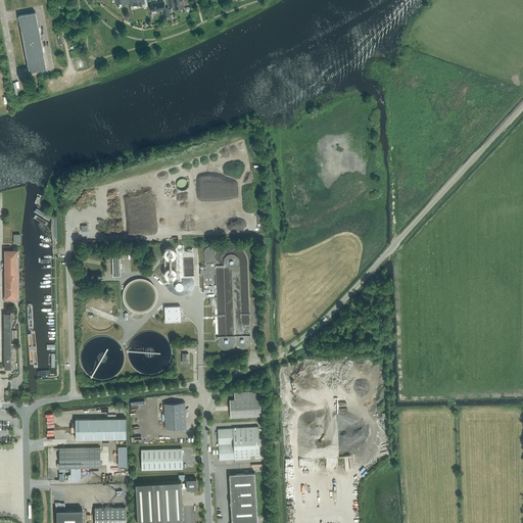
[(174,10),(184,8),(182,0),(169,0),(170,7),(174,6),(174,10)]
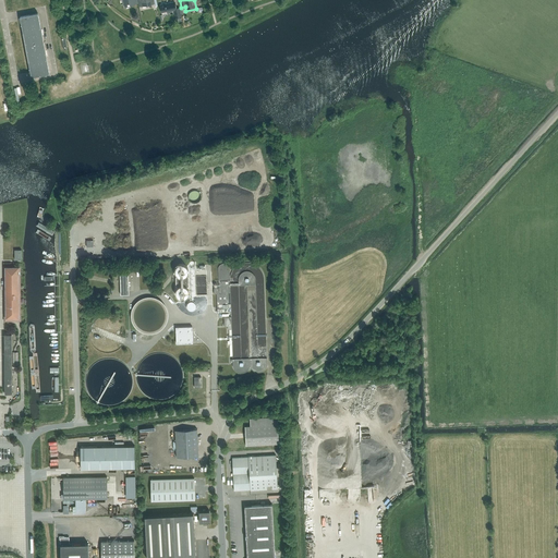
[(160,4),(162,13),(167,12),(167,14),(172,13),(172,12),(174,12),(176,19),(182,16),(180,8),(177,8),(176,1),(160,4)]
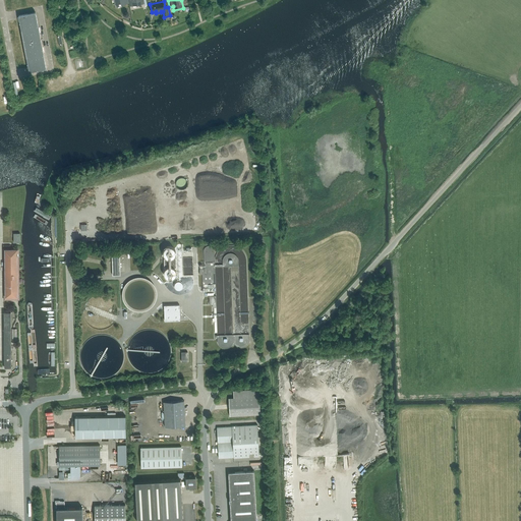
[(19,15),(19,16),(21,30),(26,57),(30,71),(39,69),(36,55),(44,53),(39,27),(31,29),(27,13),(19,15)]
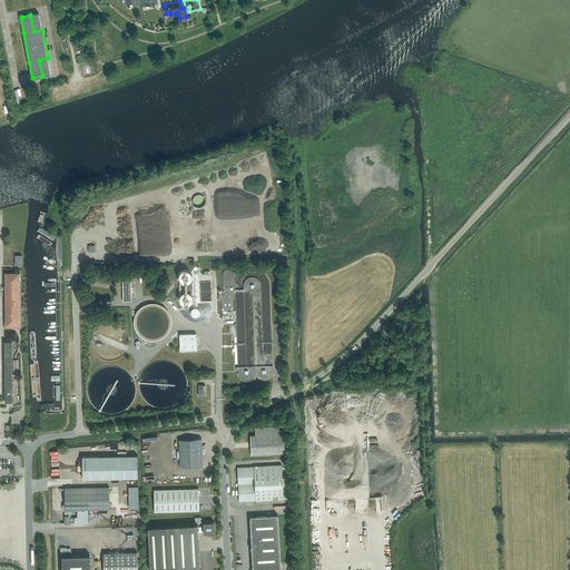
[(204,200),(204,199),(204,198),(204,196),(203,195),(202,194),(200,194),(199,193),(197,193),(196,193),(195,194),(194,194),(194,195),(193,197),(192,198),(192,199),(192,200),(193,202),(193,203),(194,203),(195,204),(196,205),(198,205),(200,205),(200,204),(203,203),(204,200)]
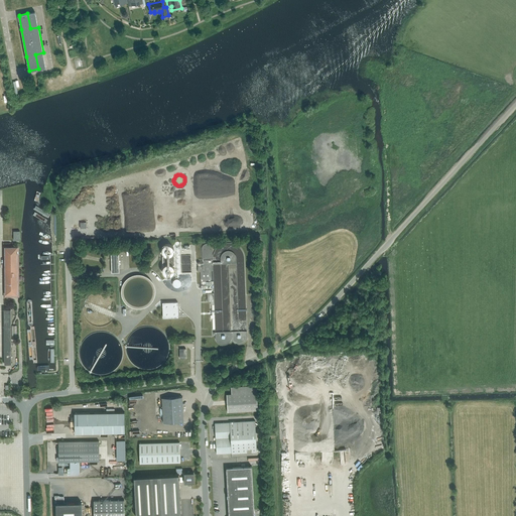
[(208,293),(214,293),(213,260),(213,248),(212,247),(211,245),(209,244),(207,244),(205,245),(203,246),(202,249),(203,266),(203,271),(201,271),(202,293),(208,293)]
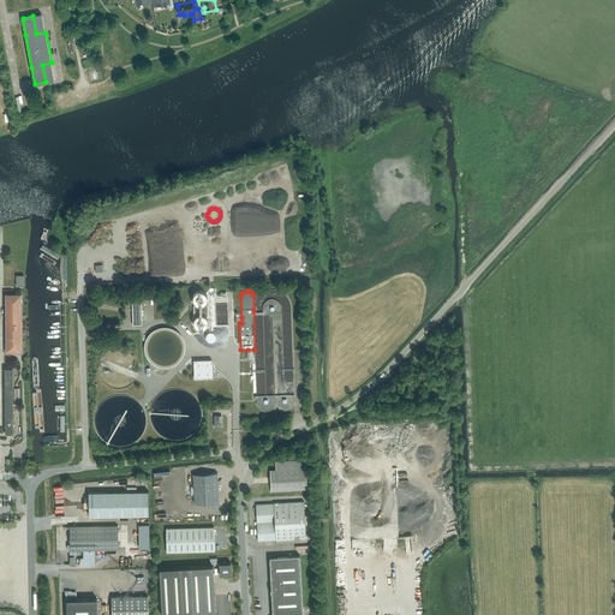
[(195,304),(196,306),(196,320),(195,322),(195,324),(195,327),(197,329),(199,330),(202,332),(204,330),(207,329),(208,327),(209,324),(208,321),(207,318),(207,305),(208,304),(208,300),(208,298),(206,296),(203,294),(201,293),(198,294),(196,296),(195,298),(193,302),(195,304)]
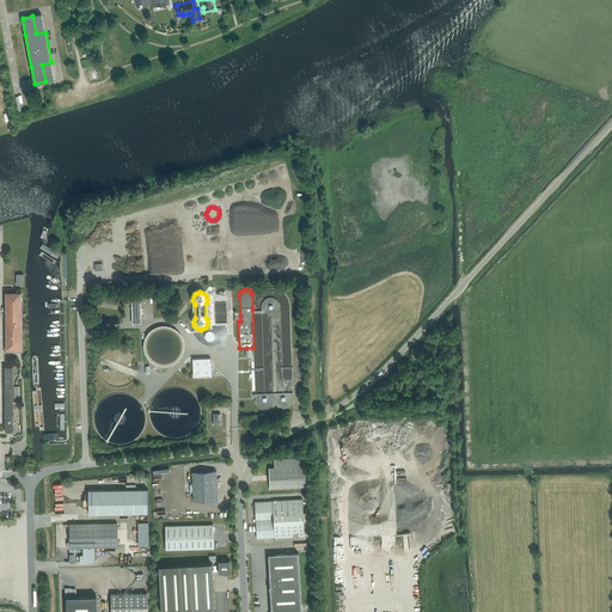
[(19,293),(7,293),(7,347),(5,347),(5,353),(16,353),(16,348),(20,348),(19,293)]
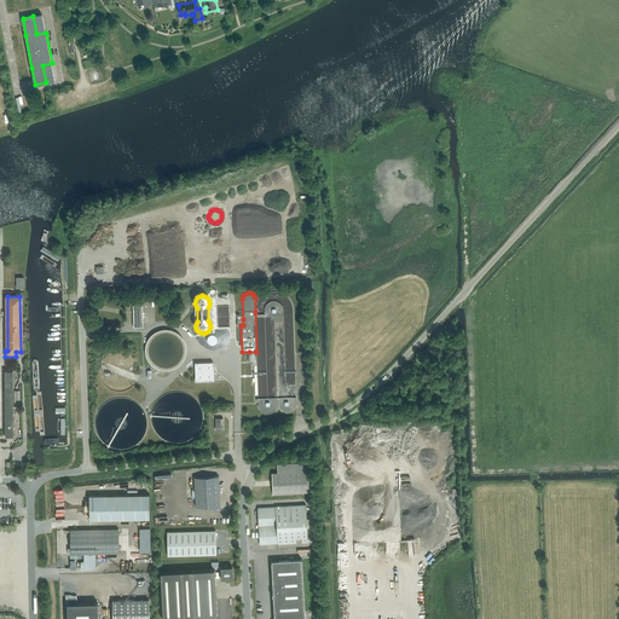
[(265,312),(265,318),(275,317),(284,317),(284,311),(283,307),(282,305),(279,304),(276,302),(272,302),(270,304),(267,306),(266,308),(265,312)]
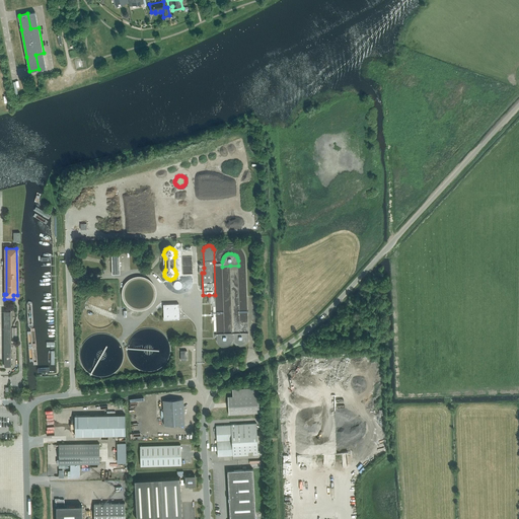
[(112,275),(120,274),(119,265),(119,261),(119,254),(112,255),(112,275)]
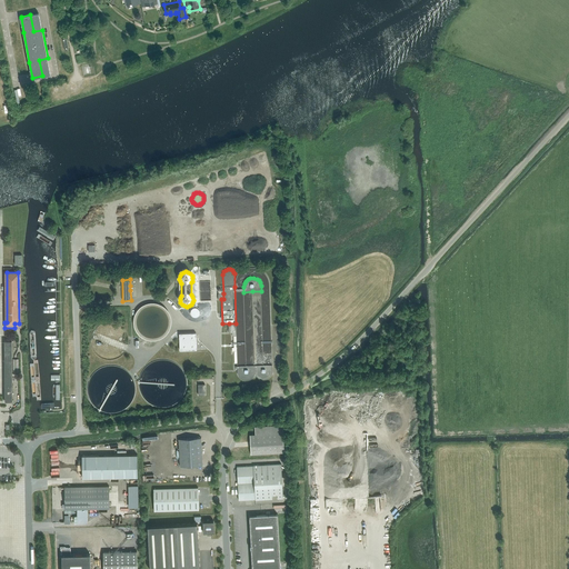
[(211,301),(211,281),(200,281),(201,301),(211,301)]
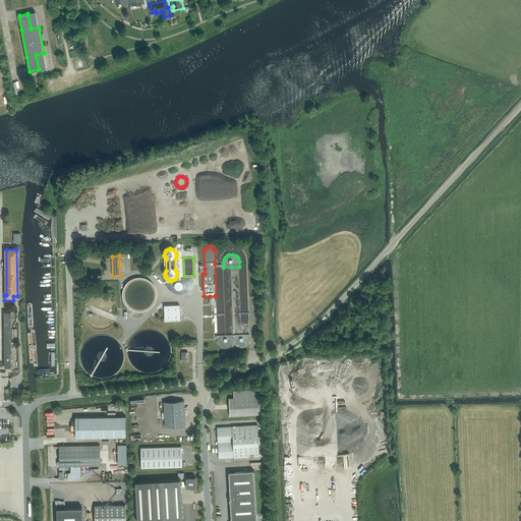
[(142,278),(141,278),(139,278),(138,278),(136,278),(135,278),(134,279),(132,279),(131,280),(130,281),(128,282),(127,283),(126,284),(125,285),(125,286),(124,288),(123,289),(123,291),(123,292),(122,293),(122,295),(122,296),(123,298),(123,299),(123,301),(124,302),(125,303),(125,305),(126,306),(127,307),(128,308),(130,309),(131,310),(132,310),(134,311),(135,311),(136,312),(138,312),(139,312),(141,312),(142,312),(145,311),(146,311),(148,310),(149,310),(150,309),(151,308),(152,307),(153,306),(154,305),(155,303),(156,302),(156,301),(157,299),(157,298),(157,296),(157,295),(157,293),(157,292),(157,291),(156,289),(156,288),(155,286),(154,285),(153,284),(152,283),(151,282),(150,281),(149,280),(148,280),(146,279),(145,278),(142,278)]
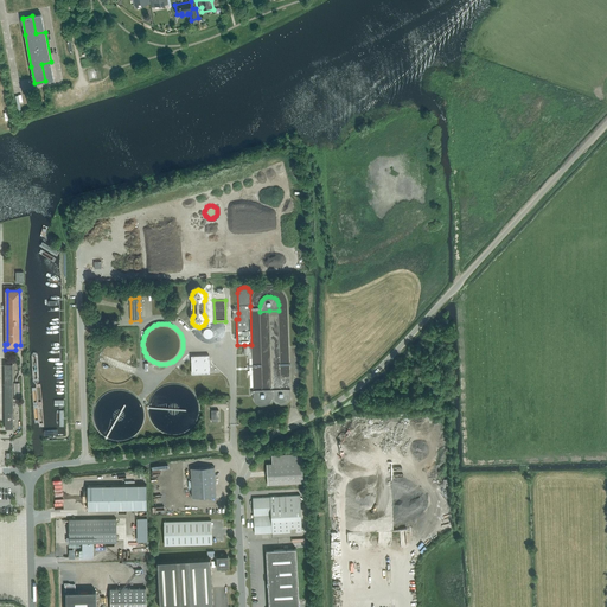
[(213,336),(213,334),(213,332),(213,331),(212,330),(211,328),(209,328),(208,328),(206,328),(205,330),(204,331),(203,333),(203,334),(204,336),(204,337),(205,338),(208,339),(209,339),(210,339),(212,338),(212,337),(213,336)]
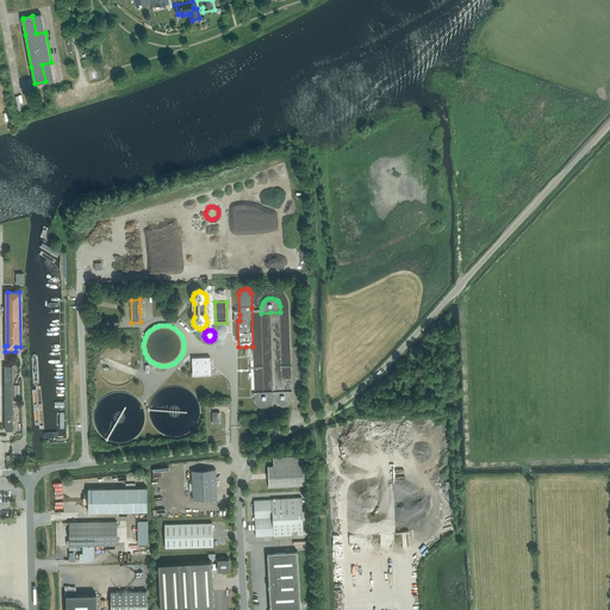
[(211,375),(210,356),(192,358),(193,375),(211,375)]
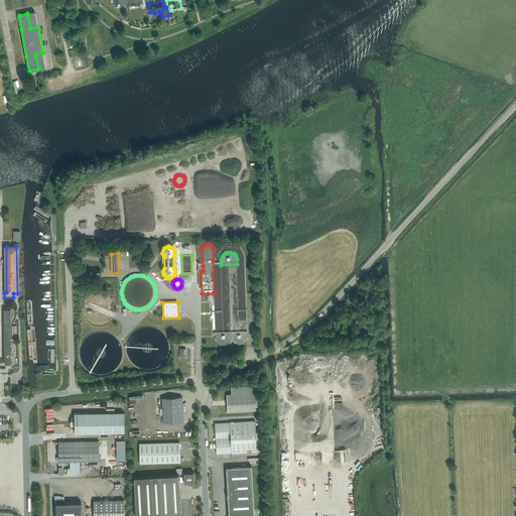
[(223,332),(215,332),(215,338),(216,341),(218,343),(221,344),(226,344),(228,343),(230,341),(231,339),(233,342),(235,343),(237,345),(237,344),(241,344),(243,344),(245,342),(246,340),(247,338),(246,332),(239,332),(231,332),(223,332)]
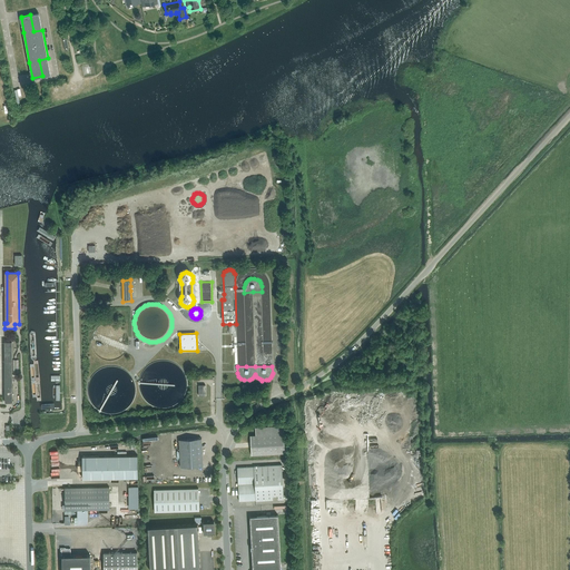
[(256,435),(251,435),(252,455),(285,453),(283,426),(255,428),(256,435)]
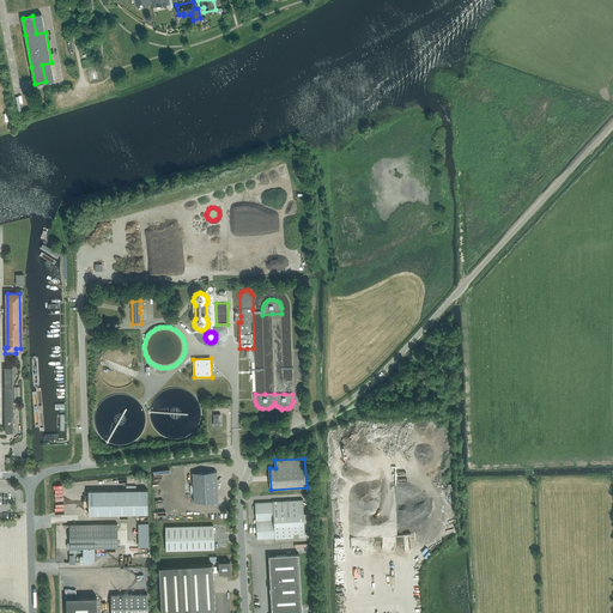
[(218,501),(217,471),(193,473),(194,503),(218,501)]
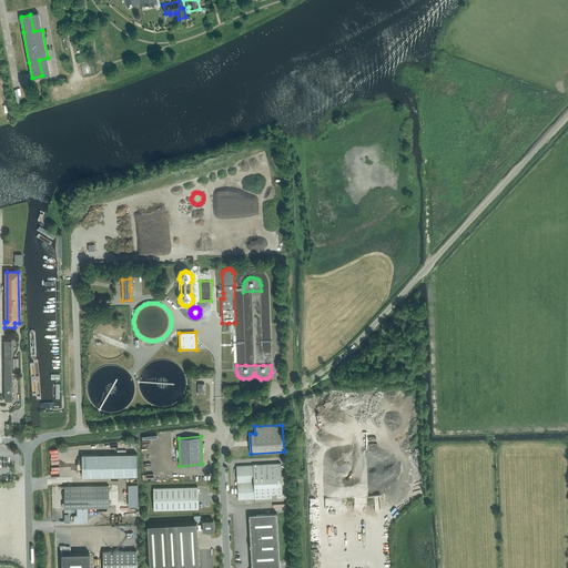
[(138,476),(137,454),(82,455),(82,477),(138,476)]
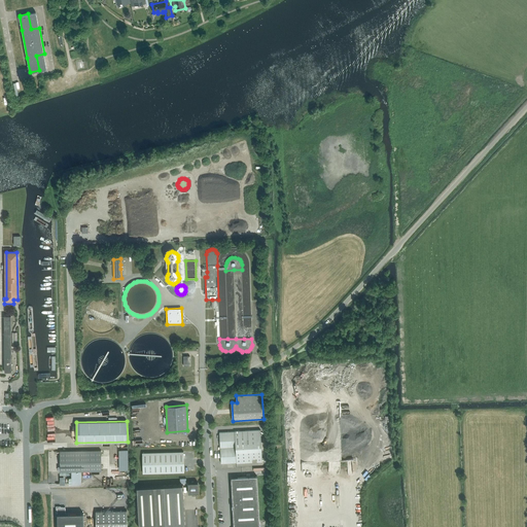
[(235,431),(236,447),(261,446),(260,429),(235,431)]
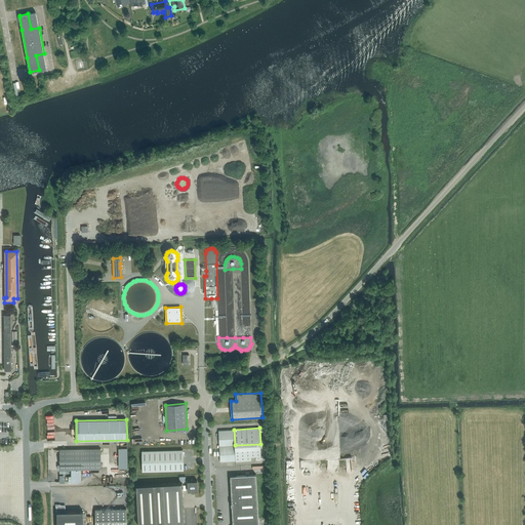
[(236,460),(235,445),(234,430),(218,431),(220,461),(236,460)]
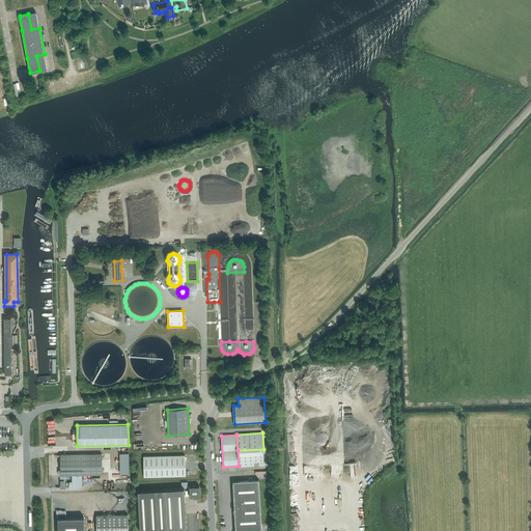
[(238,450),(239,466),(239,467),(264,465),(263,449),(238,450)]
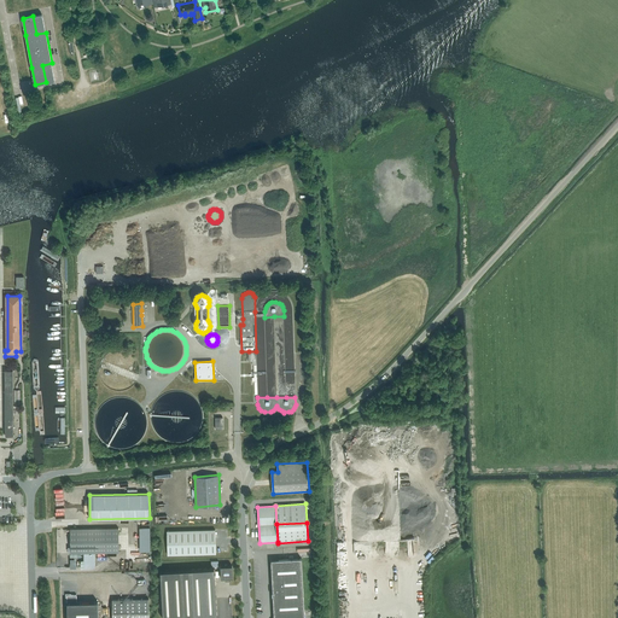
[(140,551),(151,551),(150,526),(140,526),(140,551)]
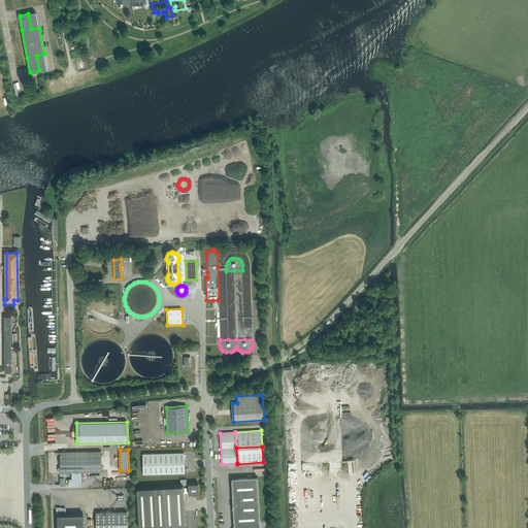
[(101,451),(60,452),(60,472),(101,471),(101,451)]
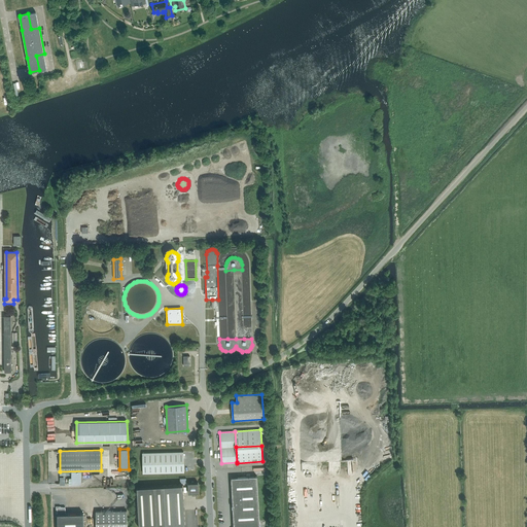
[(143,473),(184,472),(183,452),(142,453),(143,473)]
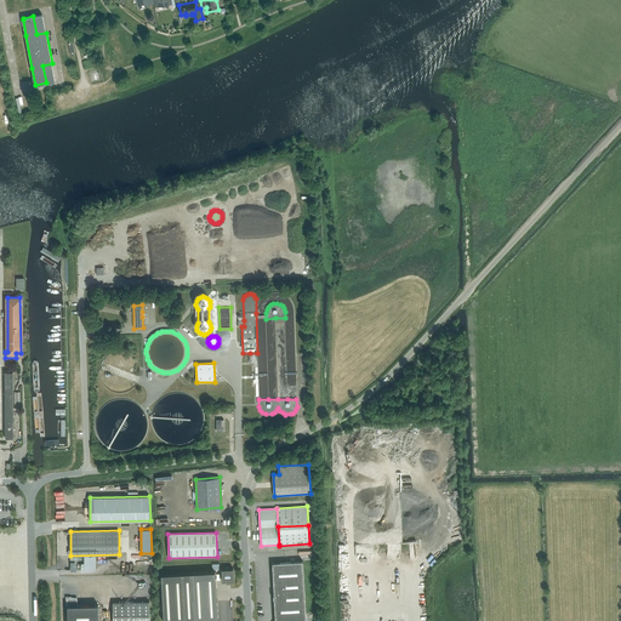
[(306,620),(303,562),(272,563),(275,620),(306,620)]
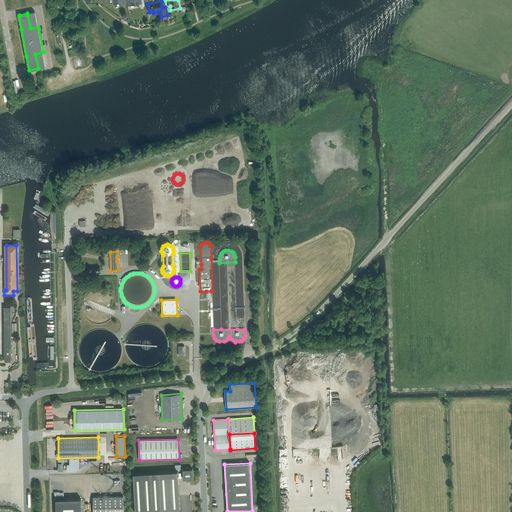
[(182,469),(183,479),(186,479),(186,482),(190,482),(190,478),(193,478),(192,468),(182,469)]
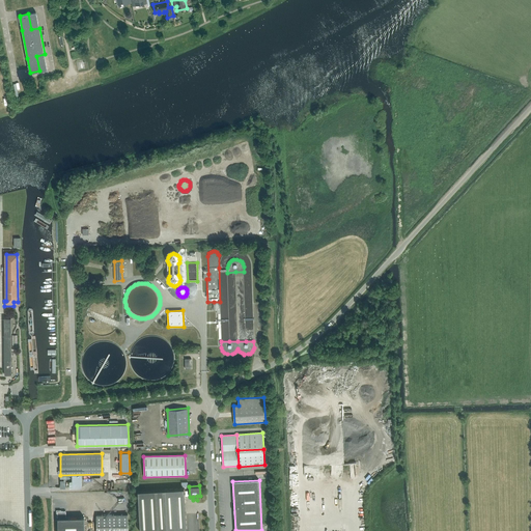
[(139,530),(162,530),(166,530),(187,530),(185,488),(138,491),(139,530)]
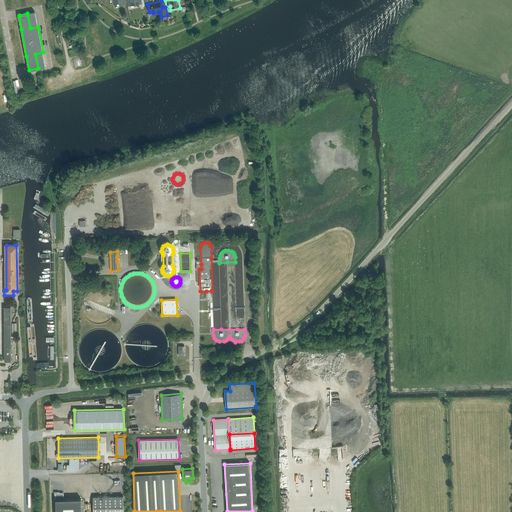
[(56,503),(55,511),(81,511),(81,498),(64,499),(63,493),(55,493),(56,503)]
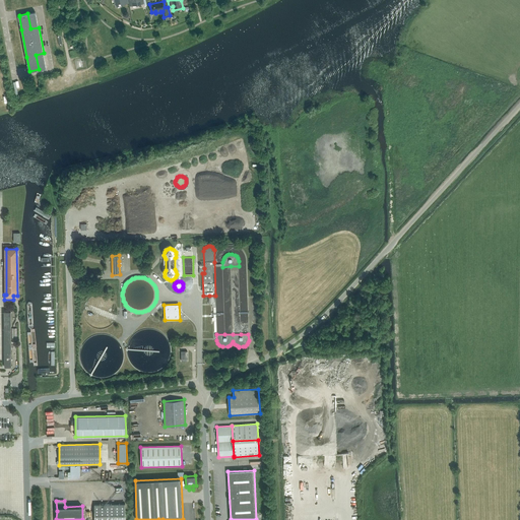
[(94,504),(94,519),(125,519),(125,504),(94,504)]
